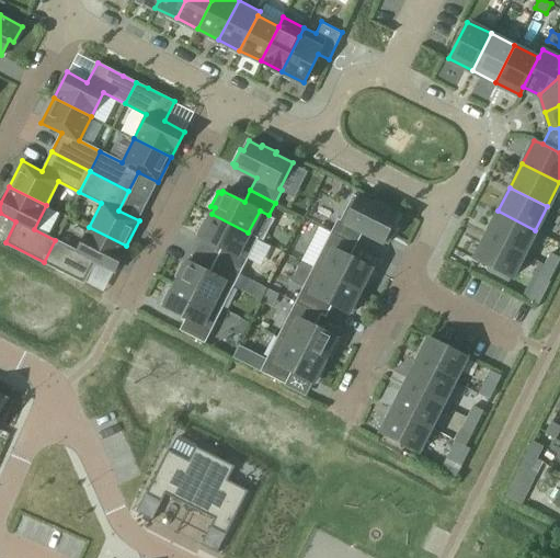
[(338,217),(331,231),(352,242),(358,229),(384,242),(385,240),(388,242),(396,228),(391,226),(397,216),(385,209),(386,207),(372,200),(370,202),(353,194),(340,219),(338,217)]
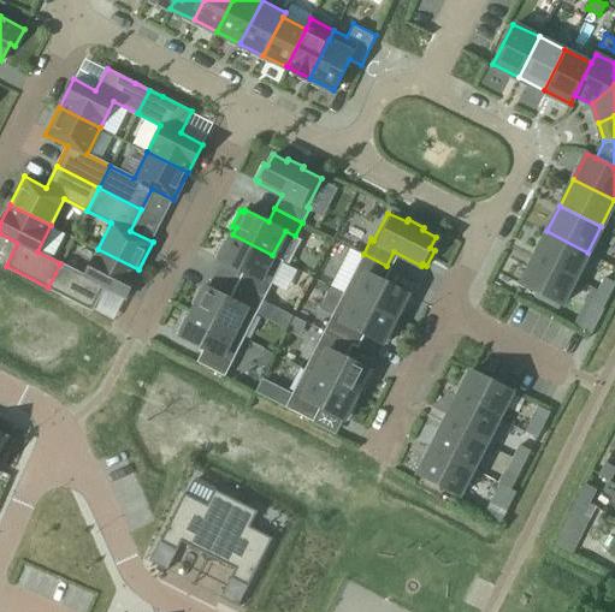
[(547,231),(533,257),(574,278),(587,253),(547,231)]
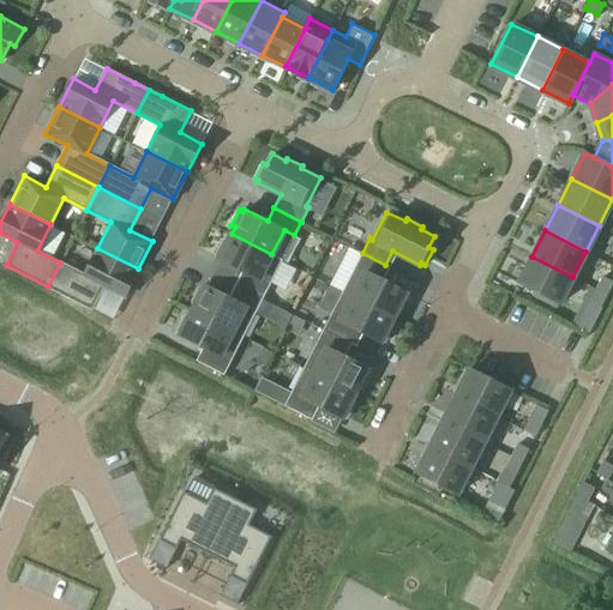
[(241,271),(235,284),(263,297),(282,260),(271,254),(232,234),(228,241),(223,239),(216,254),(220,257),(218,259),(241,271)]
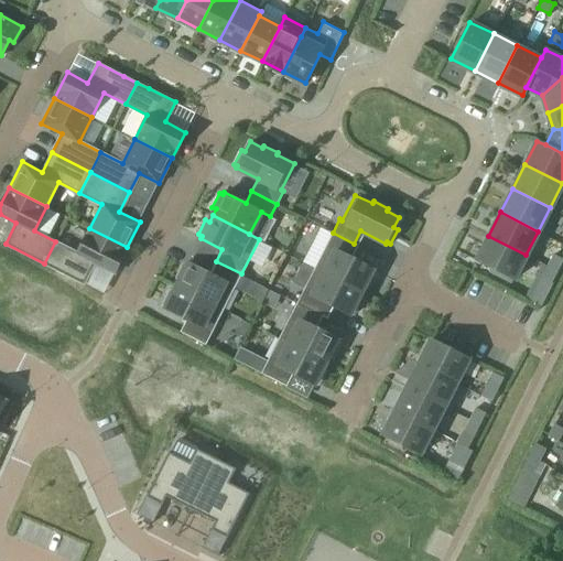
[(114,272),(127,247),(89,228),(77,252),(55,241),(44,263),(84,282),(94,262),(114,272)]
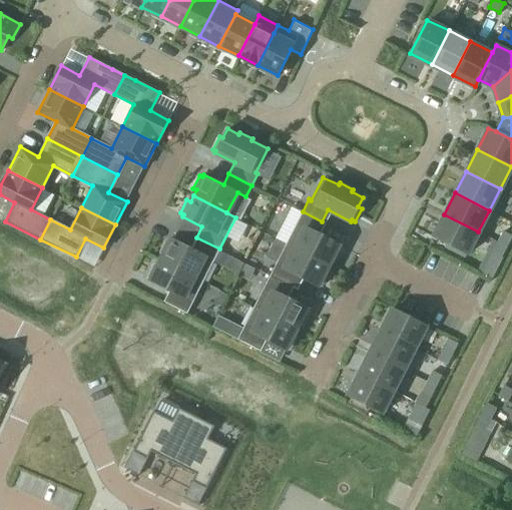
[(322,221),(303,211),(287,242),(329,265),(332,259),(335,261),(342,247),(339,245),(340,243),(317,231),(322,221)]
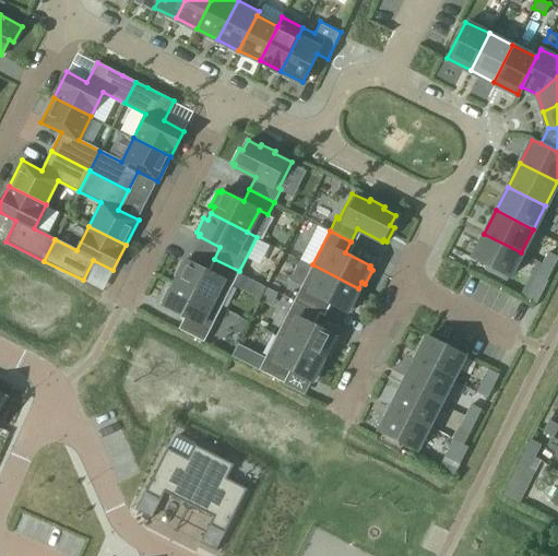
[(484,234),(472,258),(509,276),(521,252),(484,234)]
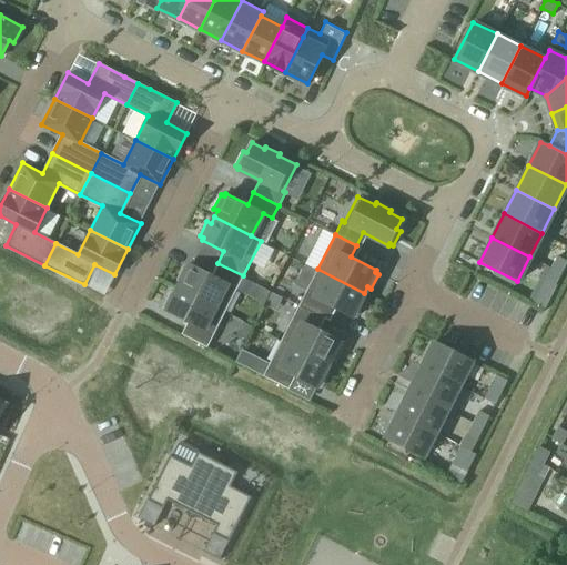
[(566,260),(557,255),(552,266),(562,272),(566,262),(566,260)]
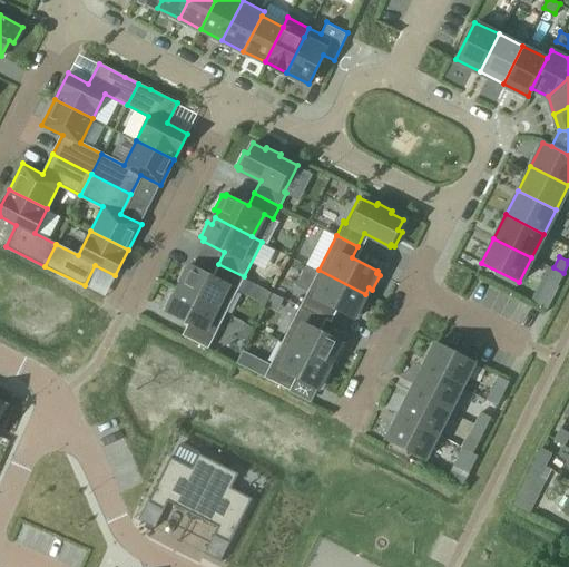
[(213,275),(190,264),(189,267),(186,265),(178,280),(182,282),(178,289),(226,312),(244,276),(218,264),(213,275)]
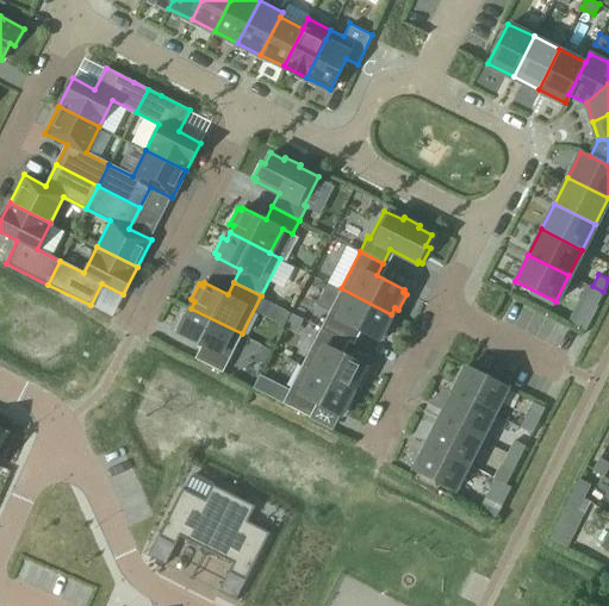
[(603,292),(592,286),(585,299),(596,305),(603,292)]
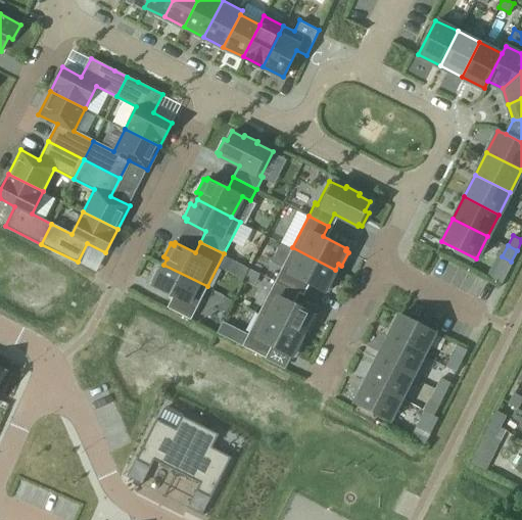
[(332,276),(335,270),(292,247),(276,280),(298,292),(304,281),(324,291),(326,289),(329,290),(335,277),(332,276)]
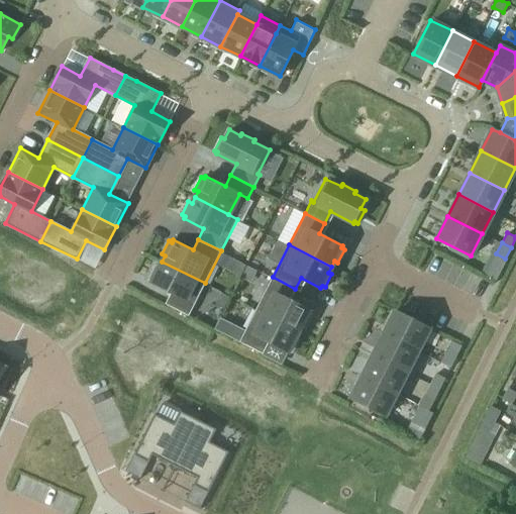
[(171,292),(166,303),(189,315),(205,283),(162,262),(159,267),(156,266),(149,279),(152,280),(151,283),(171,292)]
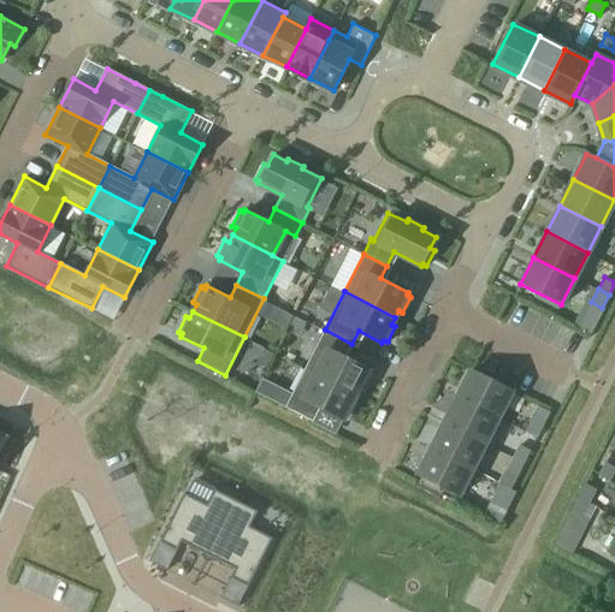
[(352,344),(325,330),(305,368),(356,393),(360,387),(364,388),(371,373),(367,372),(368,368),(346,356),(352,344)]
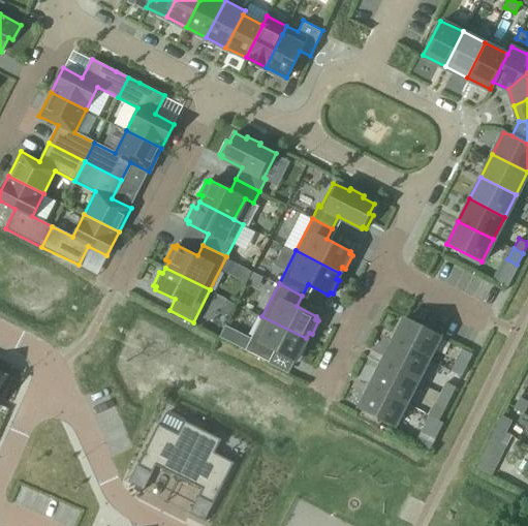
[(306,338),(261,316),(245,348),(269,361),(275,350),(294,360),(296,358),(300,360),(306,346),(303,344),(306,338)]
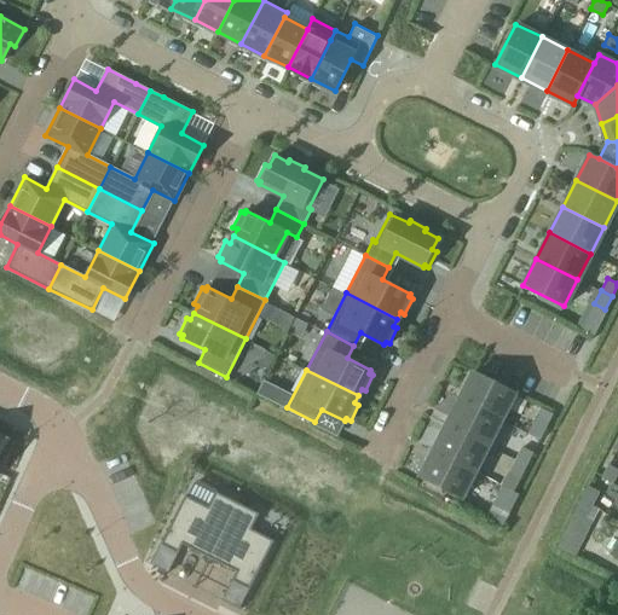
[(514,392),(473,371),(460,398),(501,418),(514,392)]
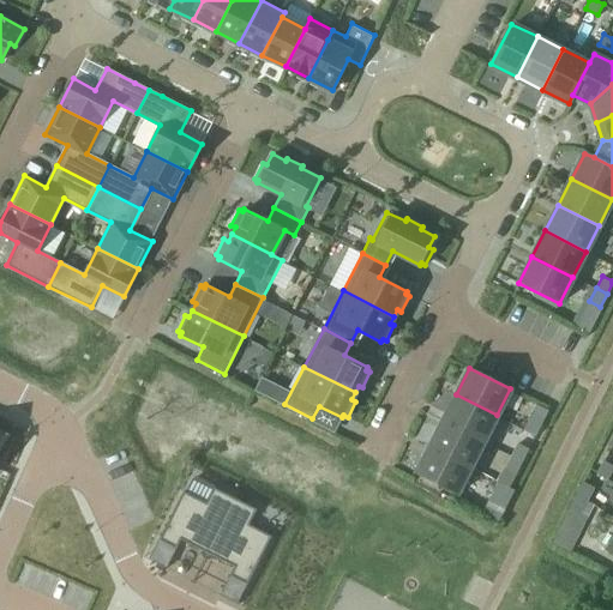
[(484,441),(497,415),(456,394),(443,421),(484,441)]
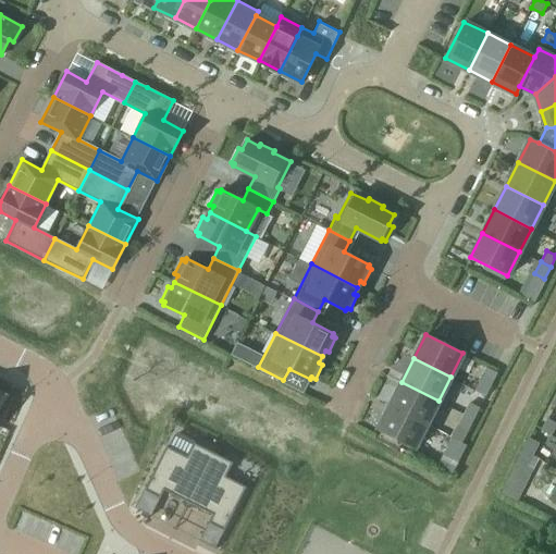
[(482,378),(476,390),(485,394),(491,383),(482,378)]
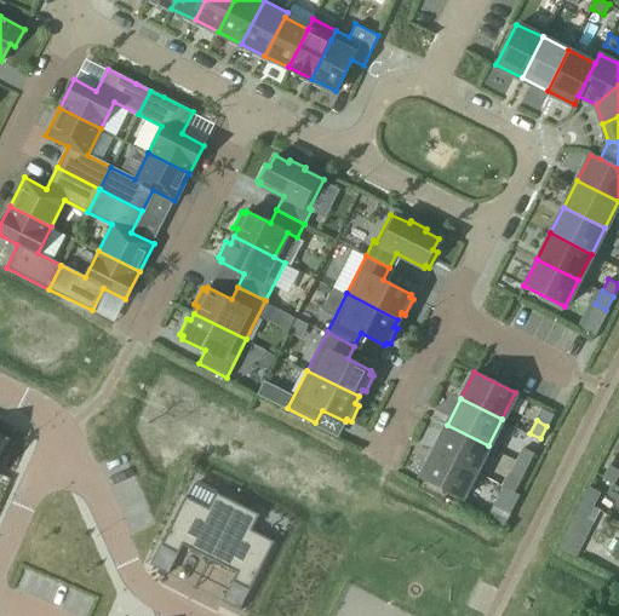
[(475,472),(488,445),(447,425),(434,450),(475,472)]
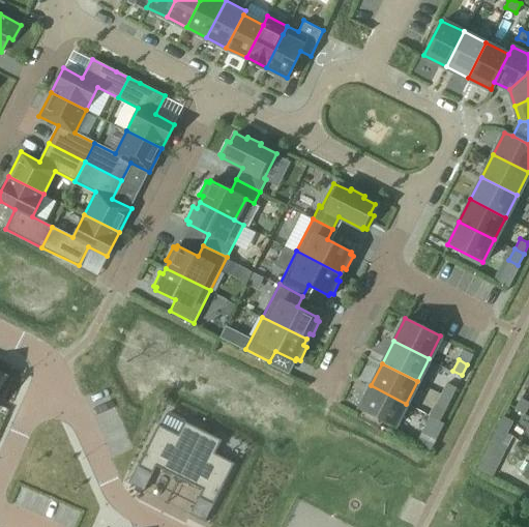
[(450,398),(457,386),(447,382),(441,393),(450,398)]
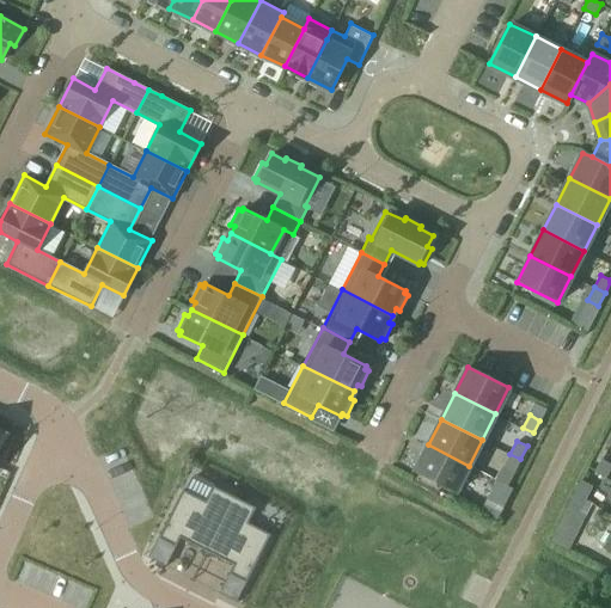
[(456,492),(469,466),(428,444),(415,471),(456,492)]
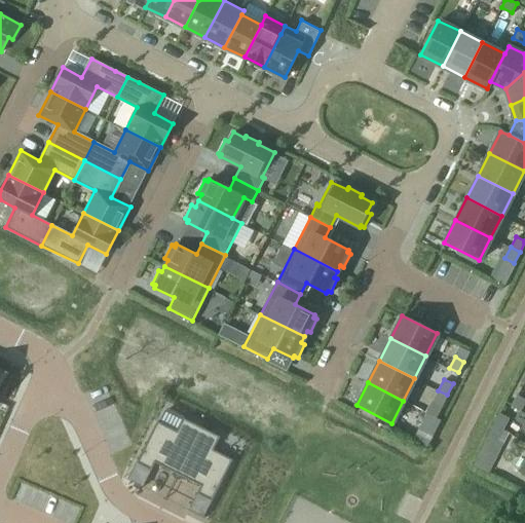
[(447,395),(438,390),(433,401),(442,406),(447,395)]
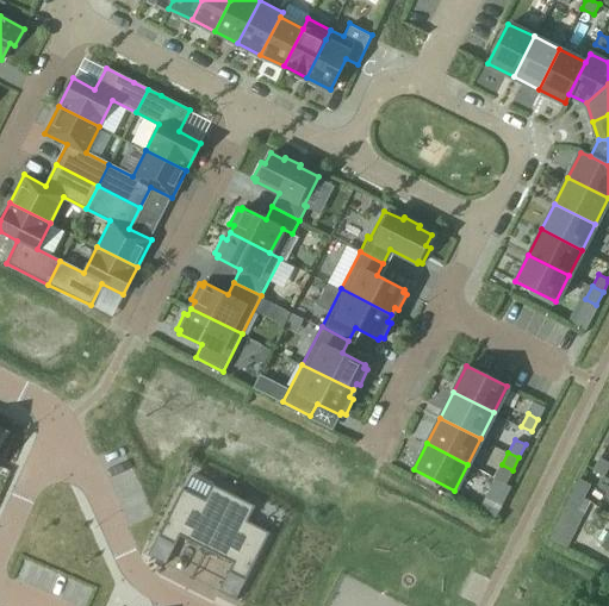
[(608,461),(601,456),(592,468),(602,475),(608,464),(608,461)]
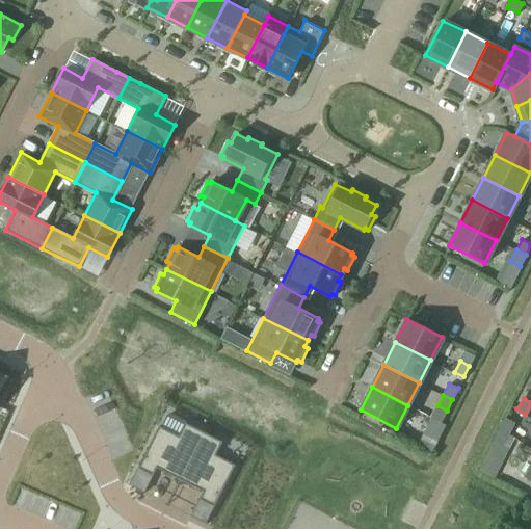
[(505,417),(499,428),(508,434),(514,422),(505,417)]
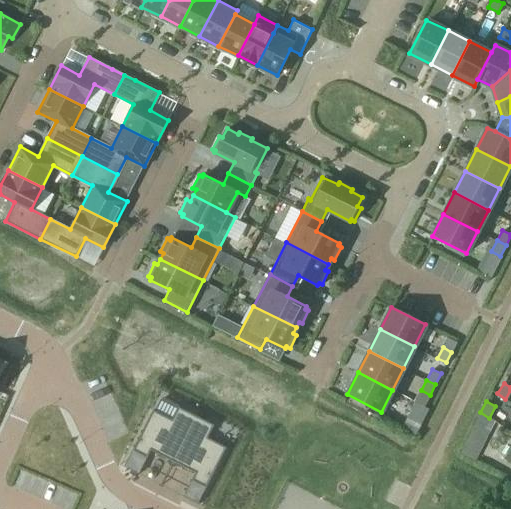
[(419,416),(424,406),(415,402),(410,411),(419,416)]
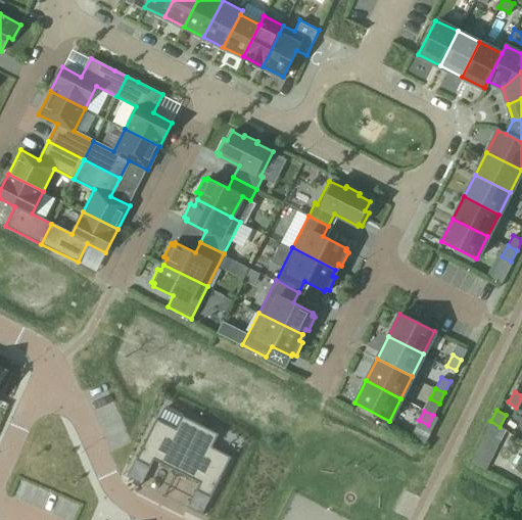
[(154,459),(177,471),(200,424),(182,415),(176,428),(156,418),(135,459),(150,467),(154,459)]
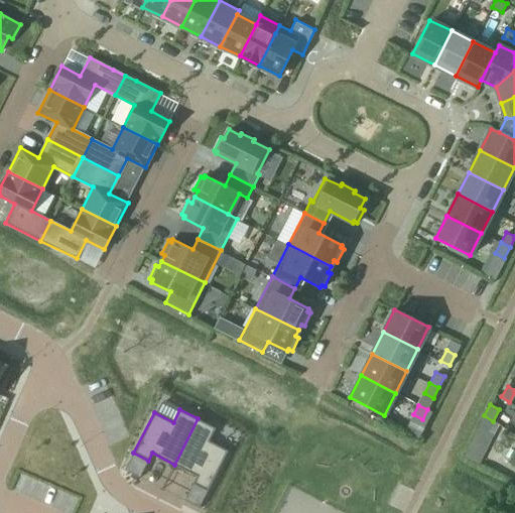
[(488,430),(493,421),(484,415),(479,425),(488,430)]
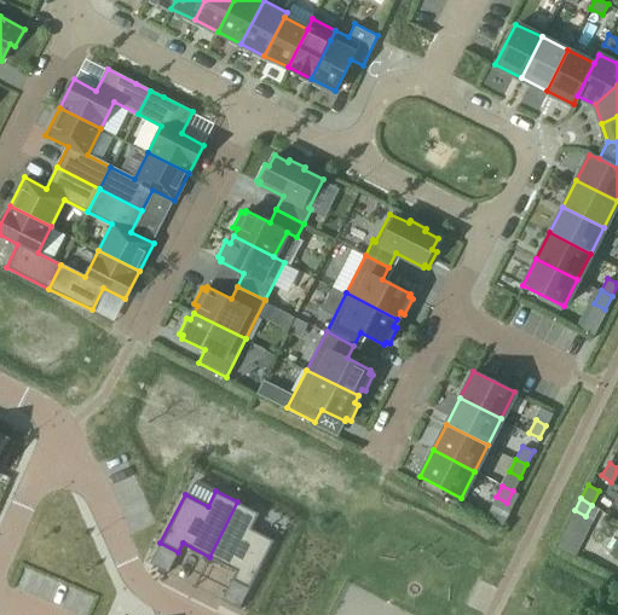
[(237,502),(209,557),(236,570),(231,579),(249,589),(273,539),(252,528),(259,512),(237,502)]
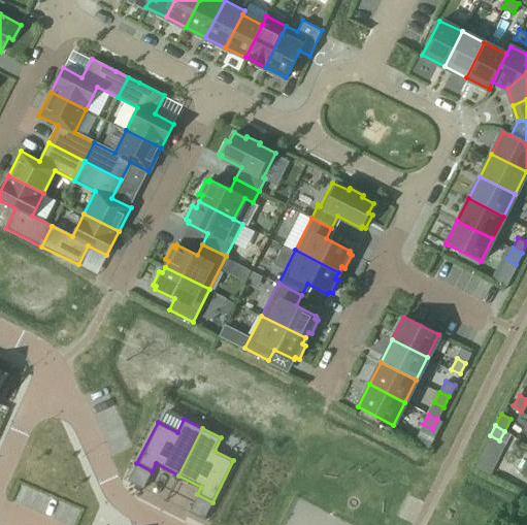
[(491,457),(482,453),(474,465),(485,470),(491,457)]
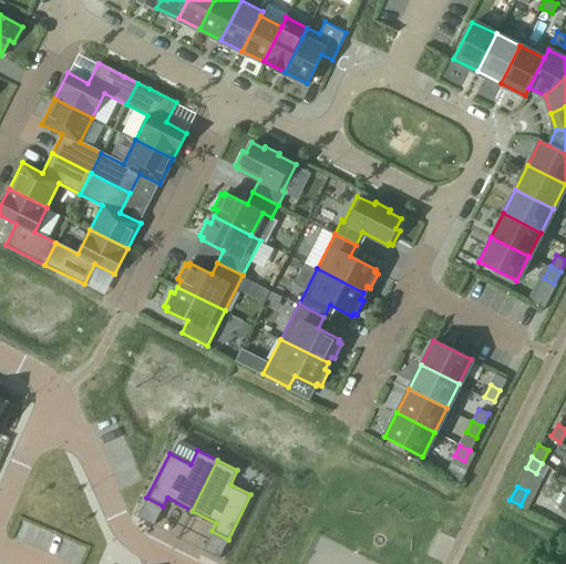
[(163,506),(146,498),(137,515),(154,524),(163,506)]
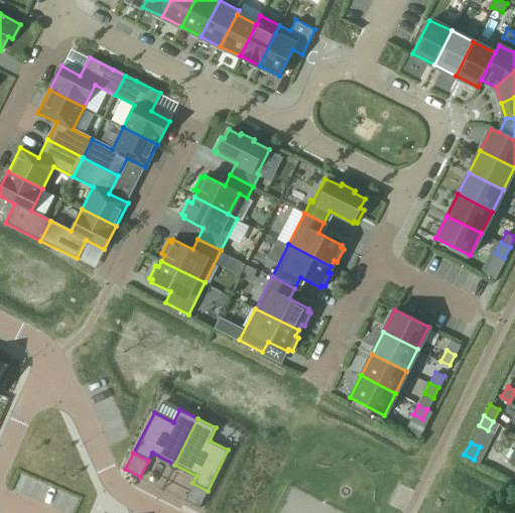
[(208,491),(192,483),(184,499),(200,507),(208,491)]
